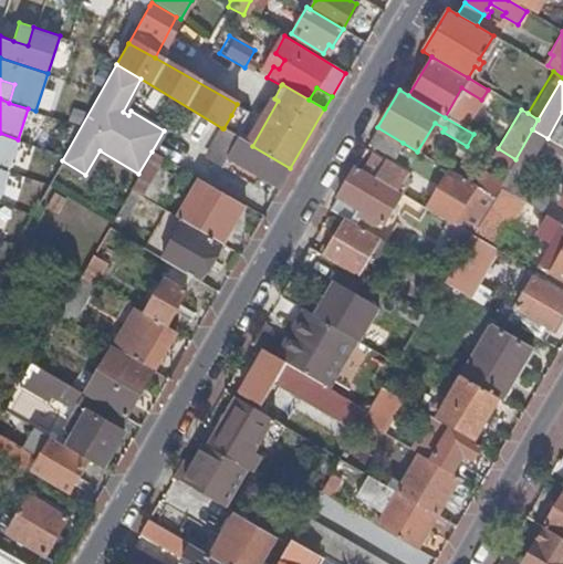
[(231,115),(223,128),(233,135),(241,121),(231,115)]
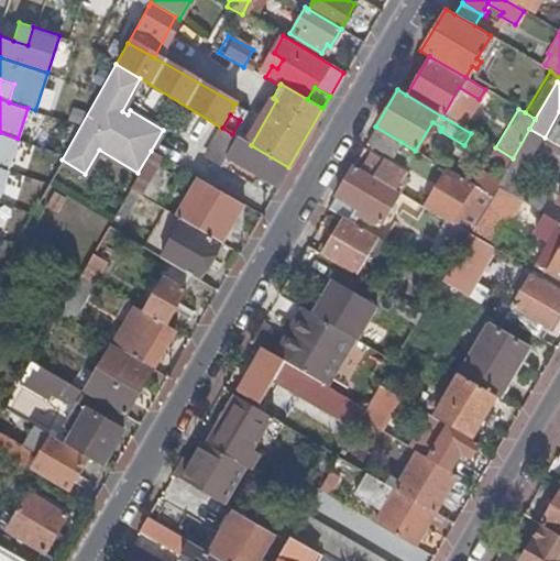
[(375,127),(366,142),(392,156),(401,142),(375,127)]
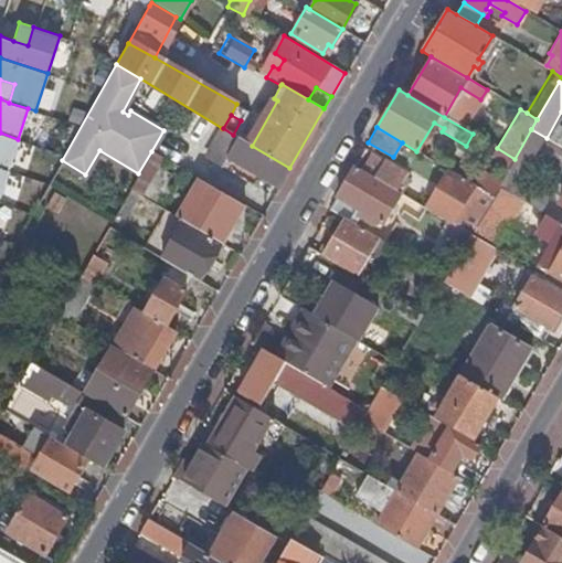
[(223,128),(222,128),(211,147),(278,188),(289,168),(252,146),(233,135),(223,128)]
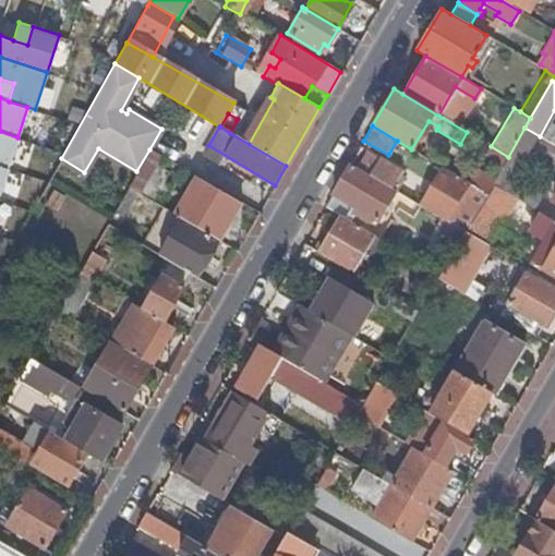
[(0,165),(8,168),(17,137),(0,131),(0,165)]
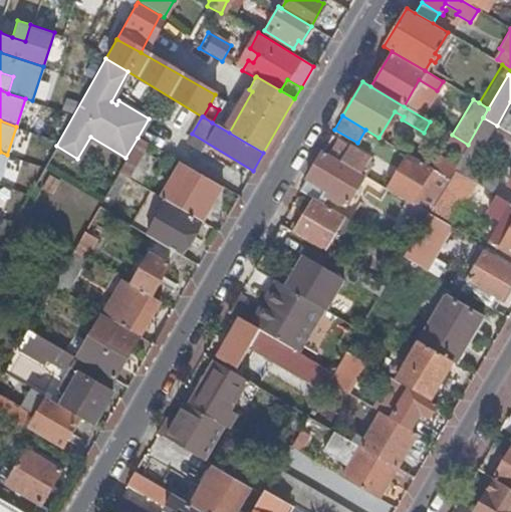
[(125,158),(117,172),(140,185),(155,158),(142,151),(147,143),(138,138),(125,158)]
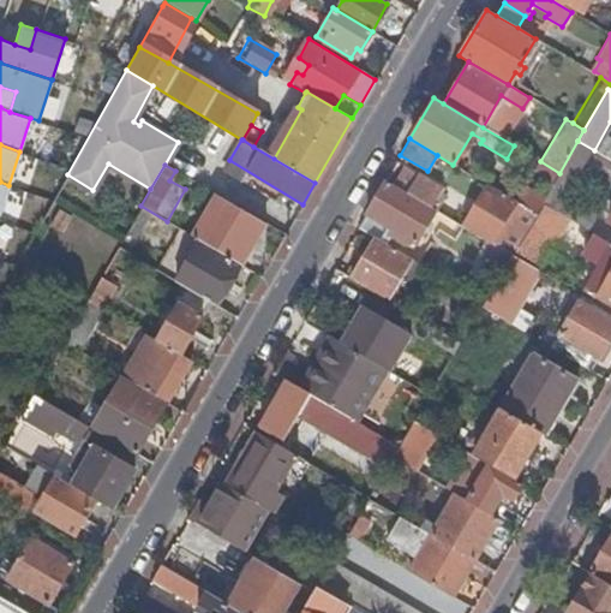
[(407,192),(435,208),(437,209),(439,204),(435,201),(442,188),(418,173),(407,192)]
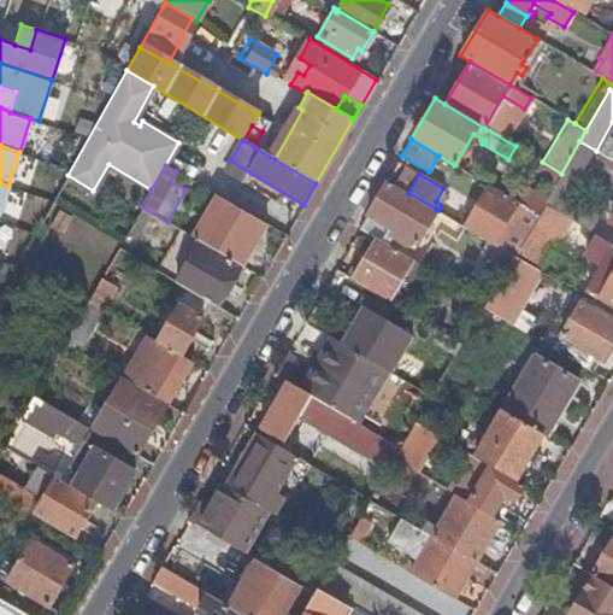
[(387,180),(367,215),(393,230),(390,235),(407,245),(410,240),(416,244),(436,209),(408,193),(387,180)]
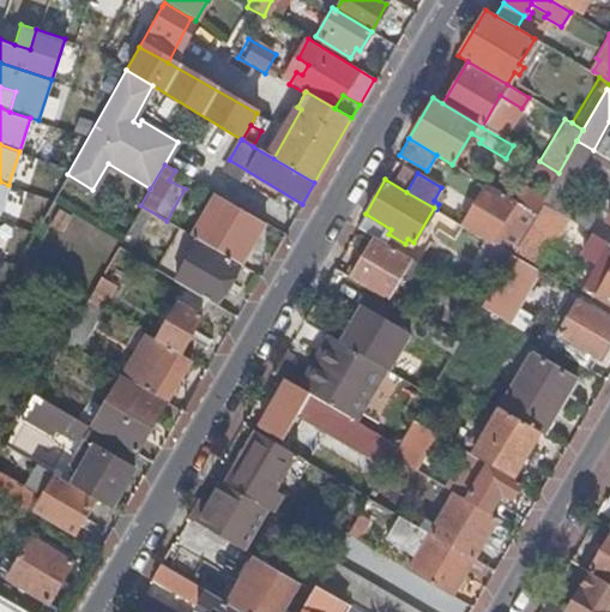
[(461,225),(511,253),(527,223),(507,211),(513,201),(485,184),(461,225)]
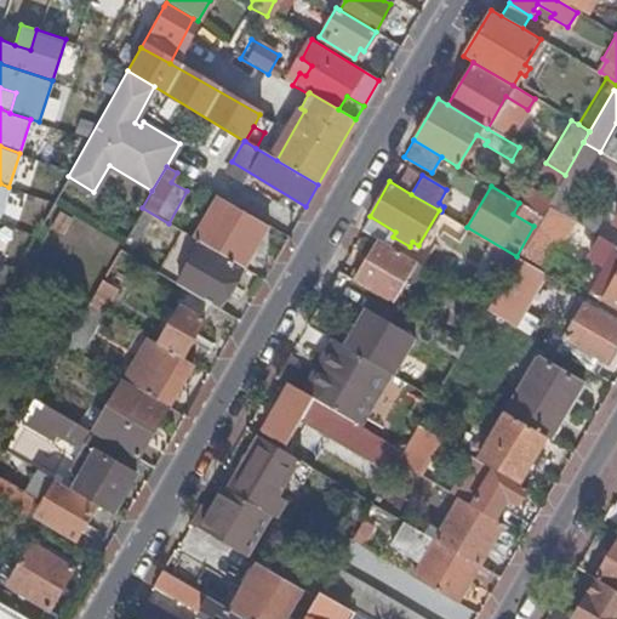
[(556,189),(546,205),(592,232),(601,215),(556,189)]
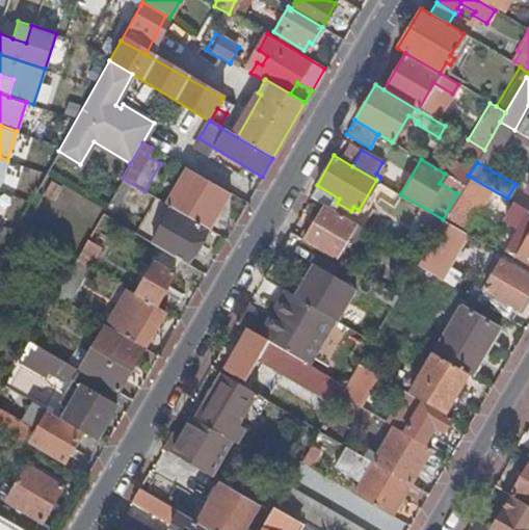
[(167,205),(172,207),(207,228),(229,191),(187,167),(167,205)]
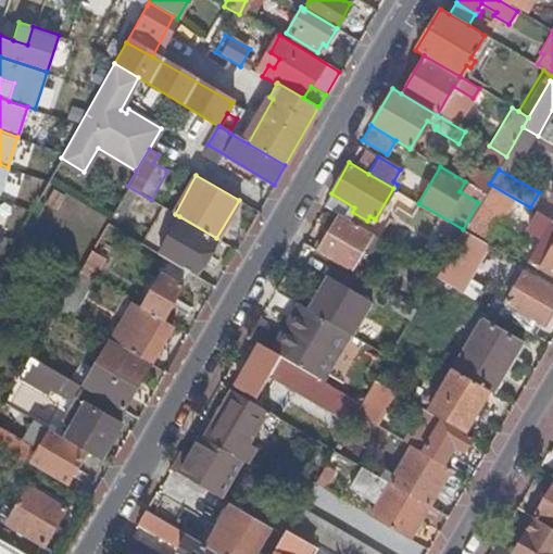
[(460,191),(478,202),(485,192),(465,181),(460,191)]
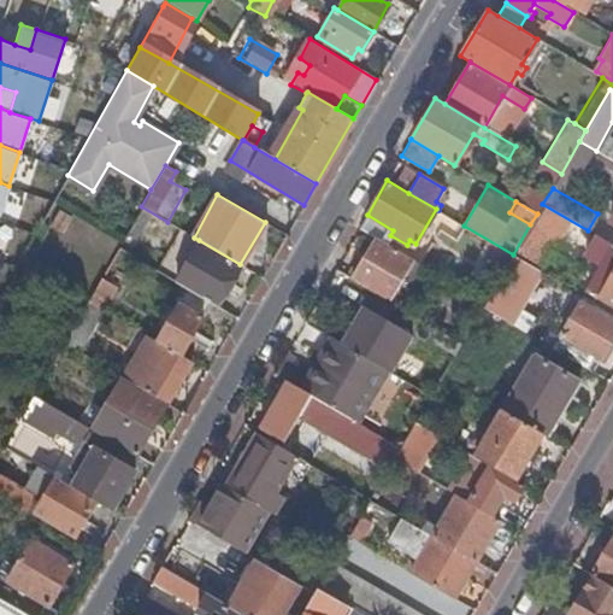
[(375,236),(351,279),(388,302),(413,259),(375,236)]
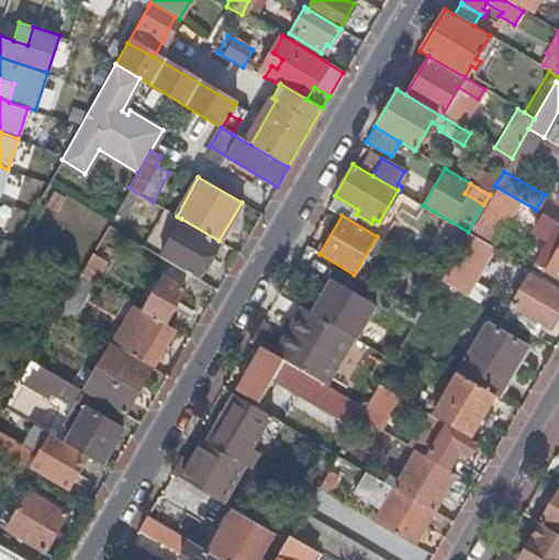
[(159,256),(167,261),(191,275),(197,278),(219,241),(181,219),(159,256)]
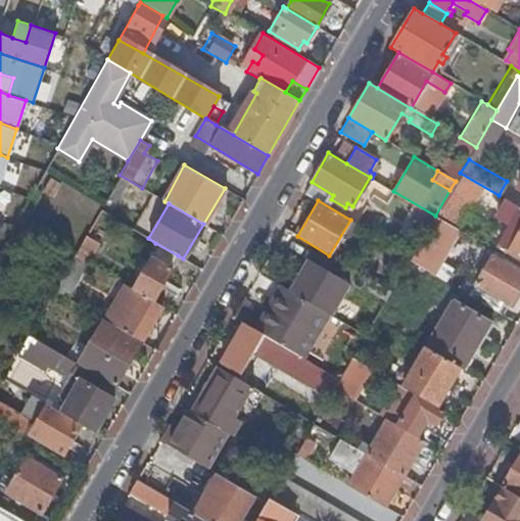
[(519,256),(519,207),(507,230),(515,235),(507,249),(519,256)]
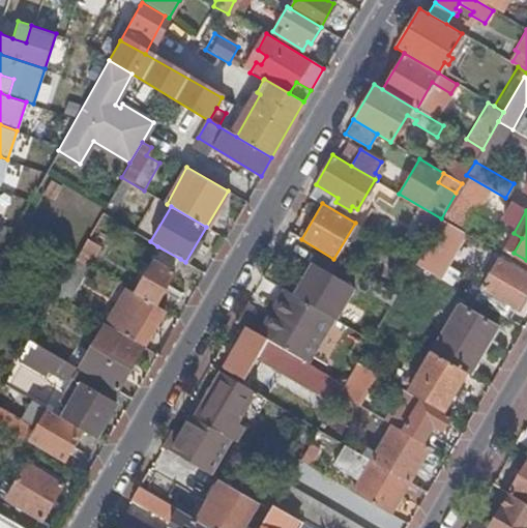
[(409,263),(437,279),(463,232),(435,216),(409,263)]
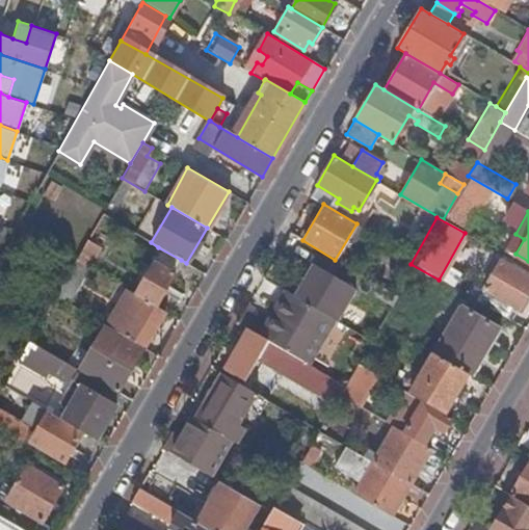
[(86,238),(75,259),(88,266),(100,245),(86,238)]
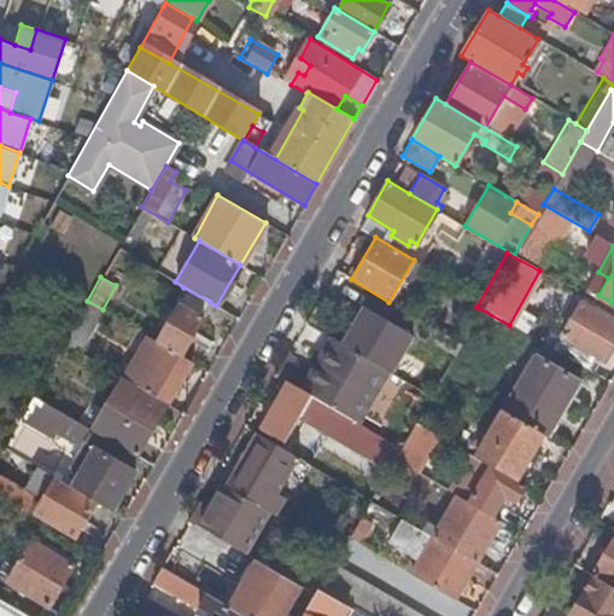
[(179,303),(157,341),(180,355),(210,302),(183,288),(179,296),(179,303)]
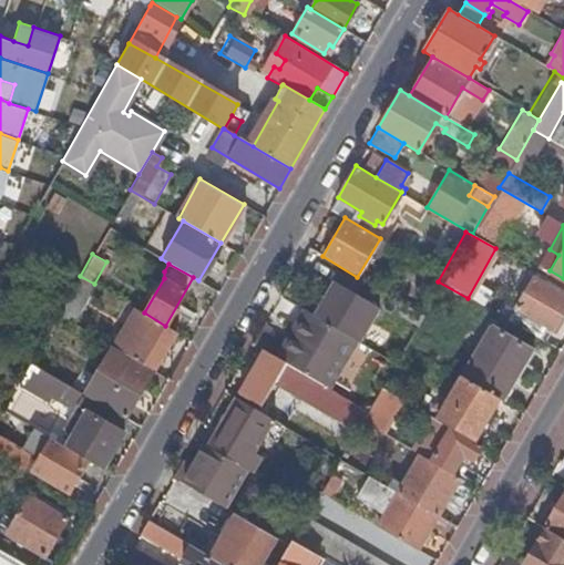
[(94,284),(80,276),(58,314),(73,322),(94,284)]
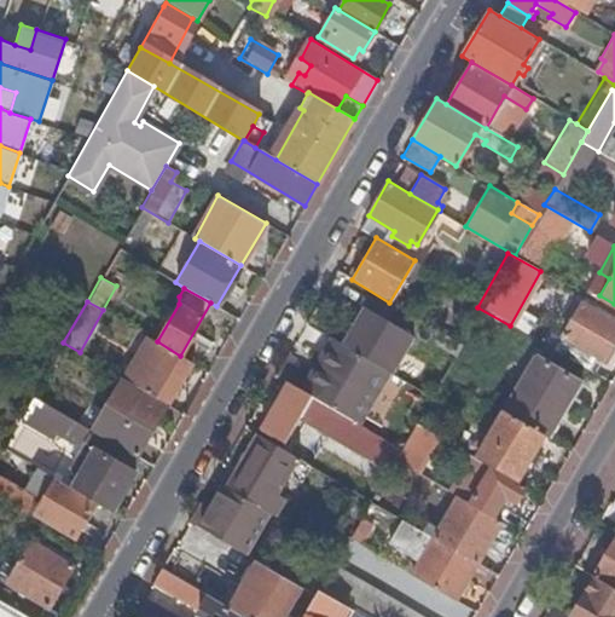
[(614,321),(582,301),(553,350),(585,368),(595,355),(604,359),(614,340),(614,321)]
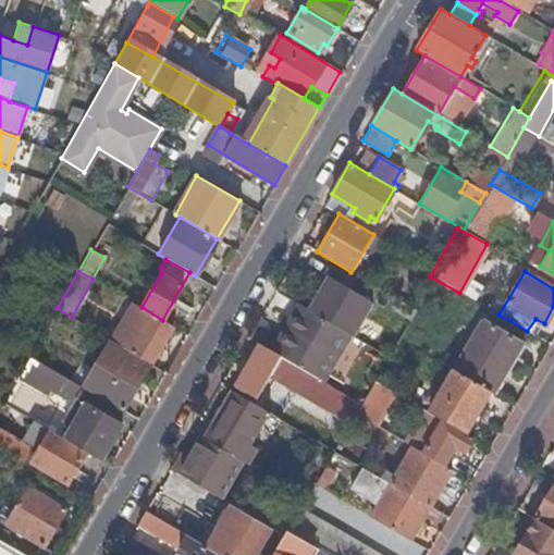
[(330,276),(309,311),(349,334),(352,335),(371,301),(330,276)]
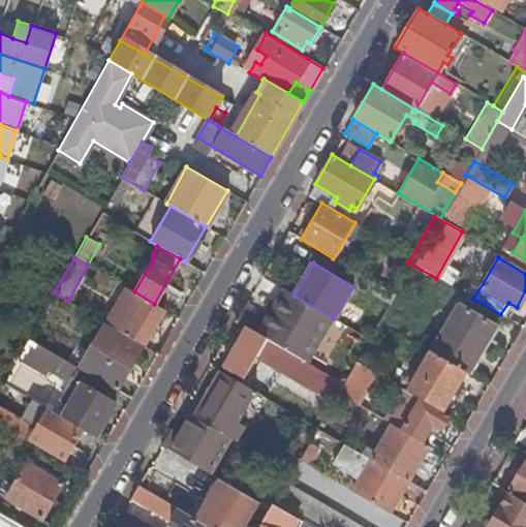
[(395,295),(380,285),(375,293),(391,303),(395,295)]
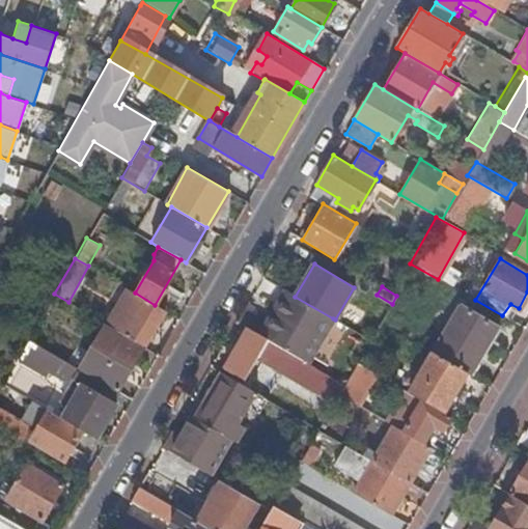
[(135,293),(128,288),(106,325),(143,346),(164,310),(155,305),(135,293)]
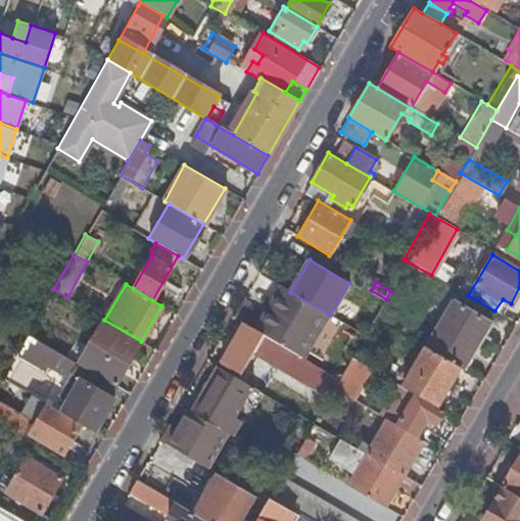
[(290,292),(283,288),(269,314),(275,318),(290,292)]
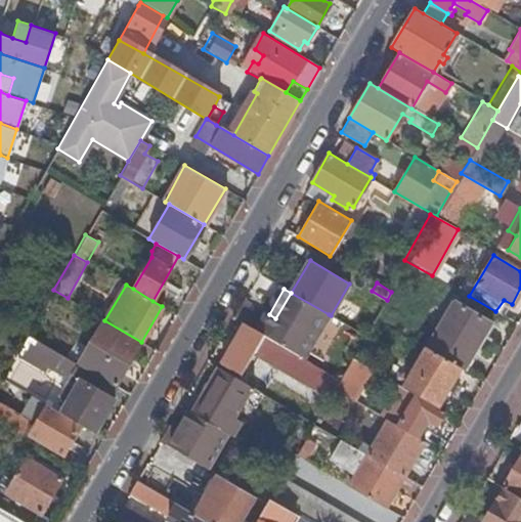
[(258,332),(263,335),(303,358),(329,314),(291,293),(275,318),(269,314),(258,332)]
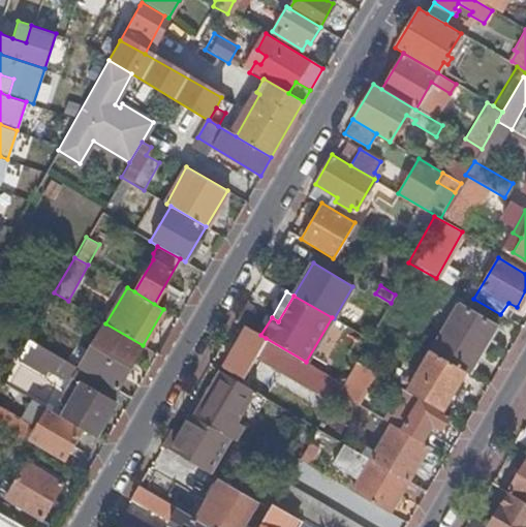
[(457,303),(429,349),(464,370),(468,373),(488,340),(483,338),(492,323),(457,303)]
